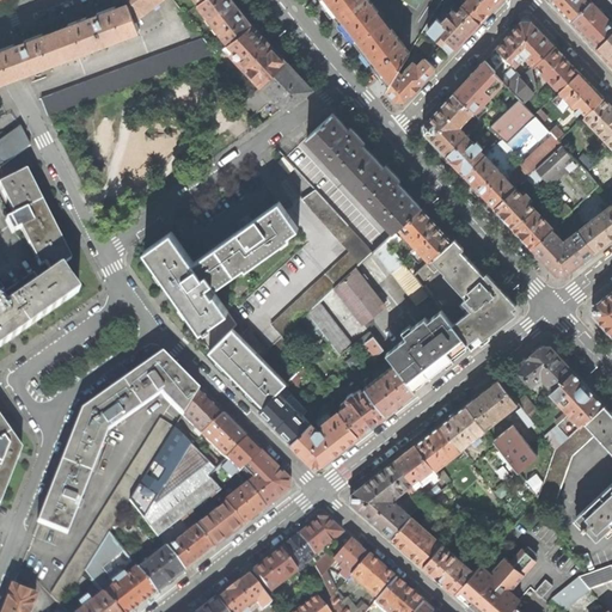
[(0,51),(0,81),(11,78),(22,74),(24,73),(139,30),(134,18),(158,0),(128,0),(127,1),(127,5),(98,16),(97,12),(92,14),(87,16),(87,19),(26,42),(25,40),(19,41),(13,43),(14,47),(12,48),(1,51),(0,51)]
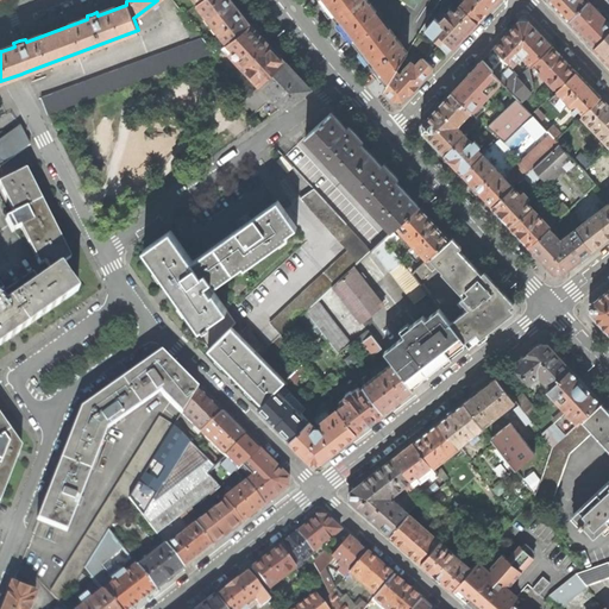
[(237,6),(231,0),(202,0),(199,4),(198,5),(227,43),(251,25),(237,6)]
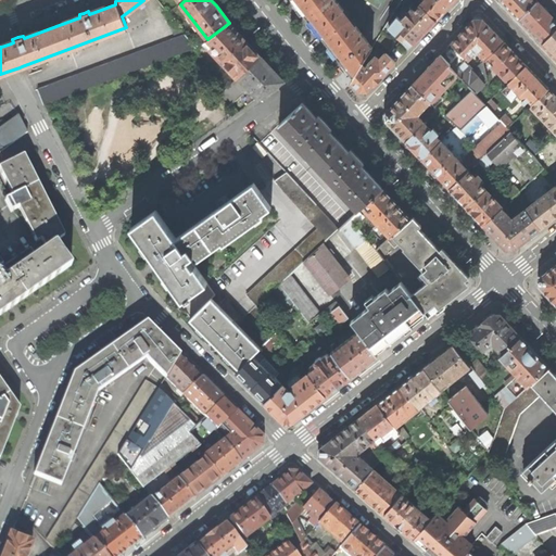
[(346,68),(354,77),(362,64),(373,48),(356,25),(354,26),(342,11),(343,10),(336,0),(293,0),(308,20),(335,52),(348,68),(346,68)]
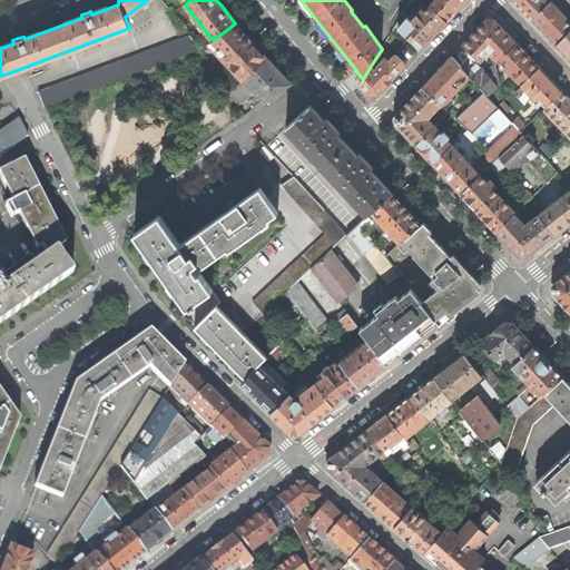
[(465,0),(435,0),(436,0),(431,6),(446,20),(459,8),(465,0)]
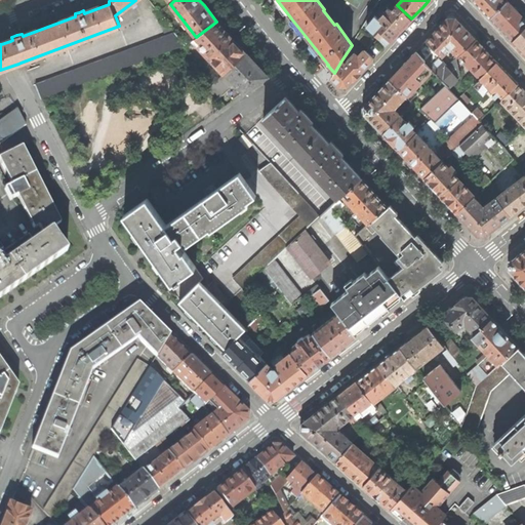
[(473,0),(491,18),(505,3),(501,0),(473,0)]
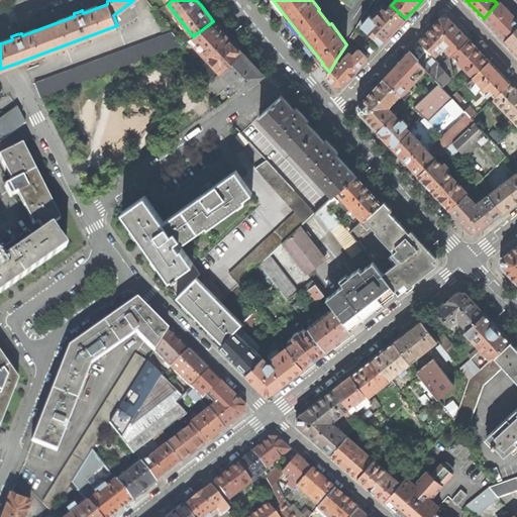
[(493,28),(504,40),(516,26),(516,20),(499,1),(497,3),(484,18),(493,28)]
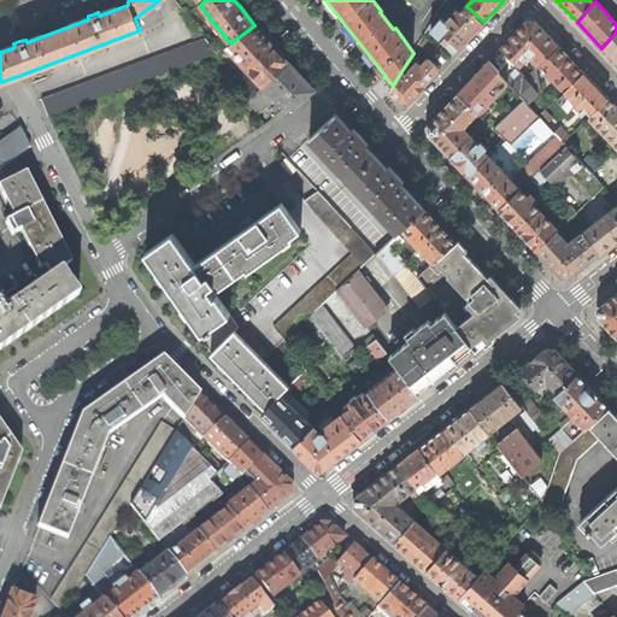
[(470,36),(483,22),(466,6),(463,11),(457,6),(451,12),(453,15),(446,23),(441,18),(430,30),(454,53),(470,36)]
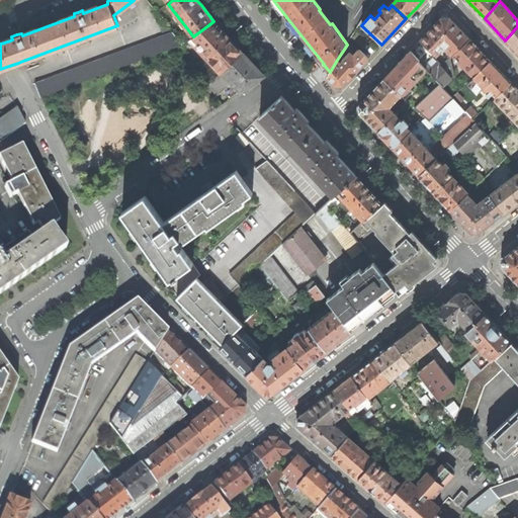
[(452,56),(455,53),(469,39),(449,17),(441,17),(427,33),(411,51),(419,60),(418,61),(426,69),(440,84),(442,86),(453,76),(450,58),(449,57),(439,65),(432,57),(434,55),(435,56),(442,50),(445,49),(452,56)]
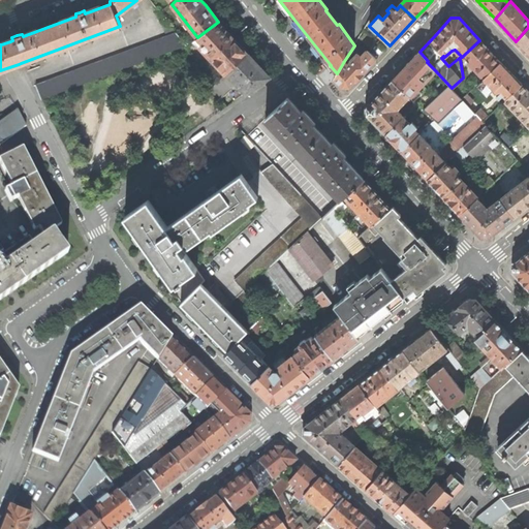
[(167,36),(35,85),(41,99),(144,61),(186,44),(165,19),(161,21),(167,36)]
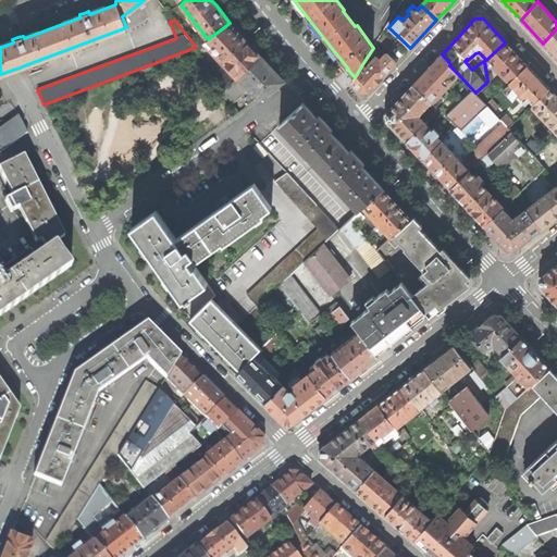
[(239,34),(230,23),(208,39),(203,42),(209,48),(210,47),(224,61),(246,40),(239,34)]
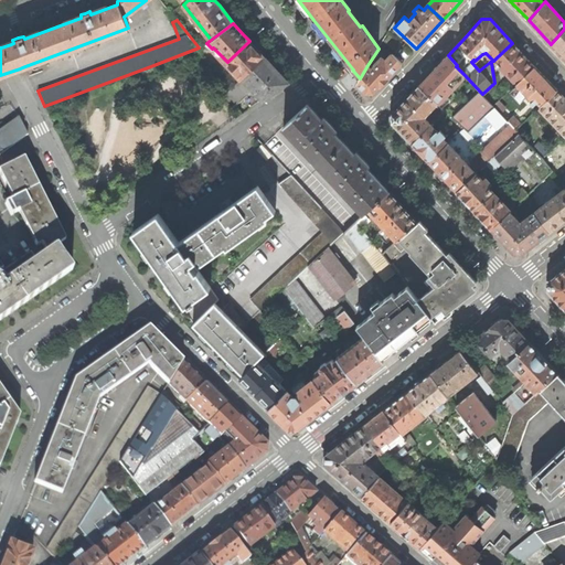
[(564,57),(564,29),(551,44),(564,57)]
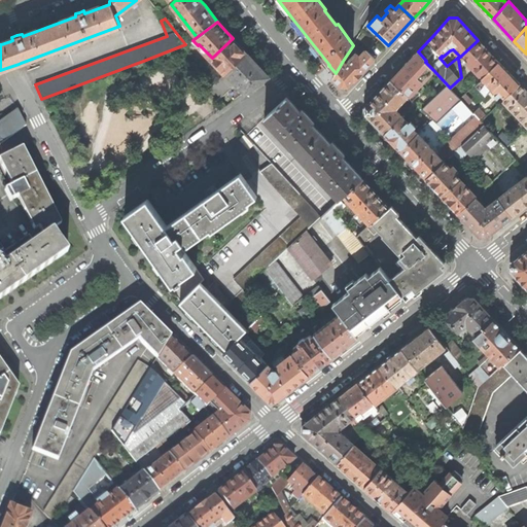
[(363,32),(358,37),(370,48),(375,42),(363,32)]
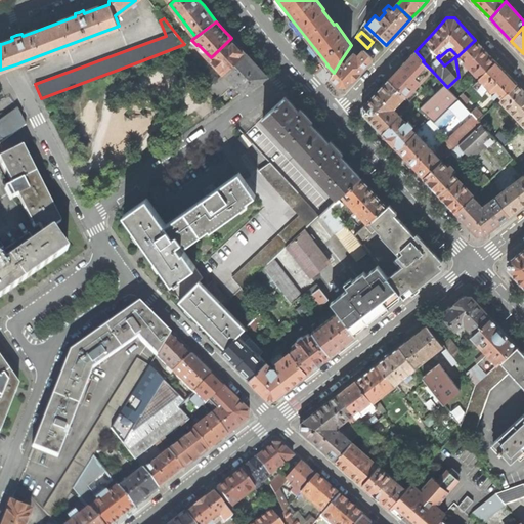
[(239,47),(231,38),(211,57),(224,73),(246,53),(239,47)]
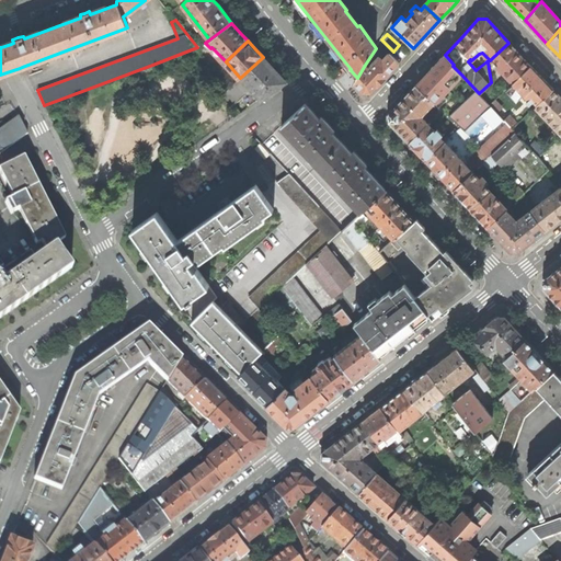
[(502,71),(513,83),(530,66),(518,53),(508,43),(493,57),(497,61),(492,66),(500,72),(502,71)]
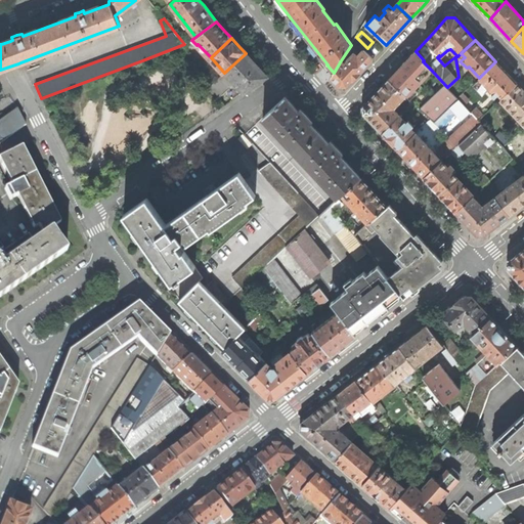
[(358,74),(373,58),(363,50),(357,56),(354,53),(347,59),(348,60),(344,64),(341,60),(334,73),(331,77),(339,86),(347,86),(358,74)]
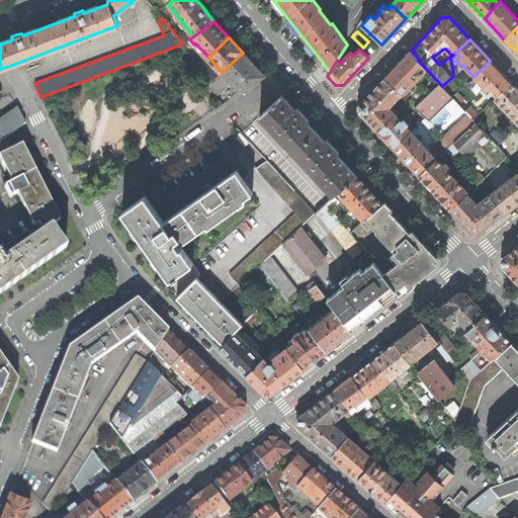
[(411,85),(426,69),(418,61),(419,60),(411,51),(398,65),(384,78),(401,93),(402,94),(407,89),(410,92),(414,88),(411,85)]
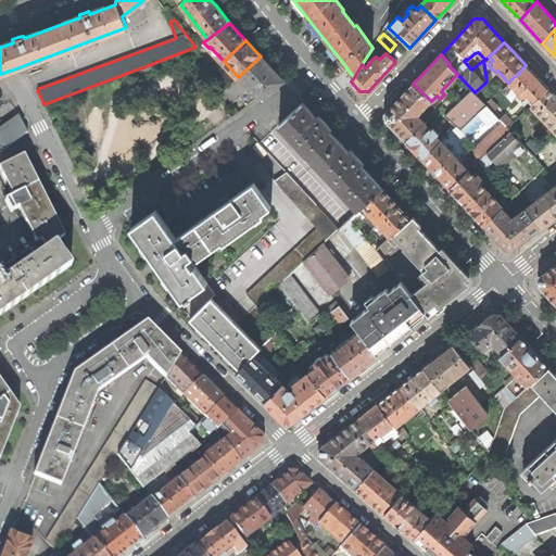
[(274,71),(261,57),(238,77),(224,90),(232,103),(250,87),(258,98),(282,80),(274,71)]
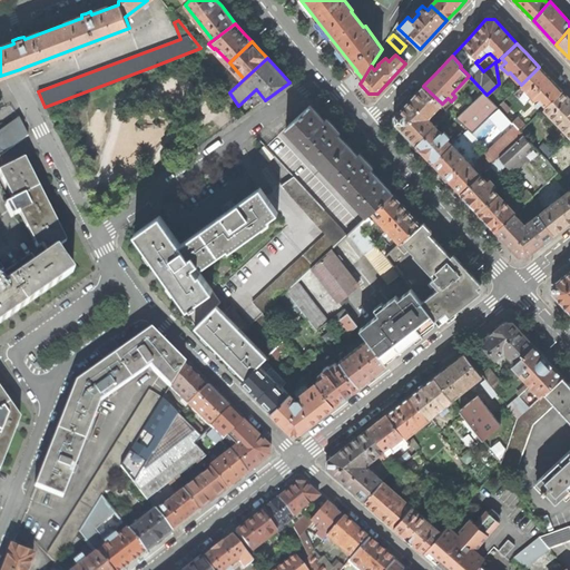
[(543,101),(547,106),(562,91),(549,77),(539,67),(521,85),(533,97),(531,98),(539,106),(543,101)]
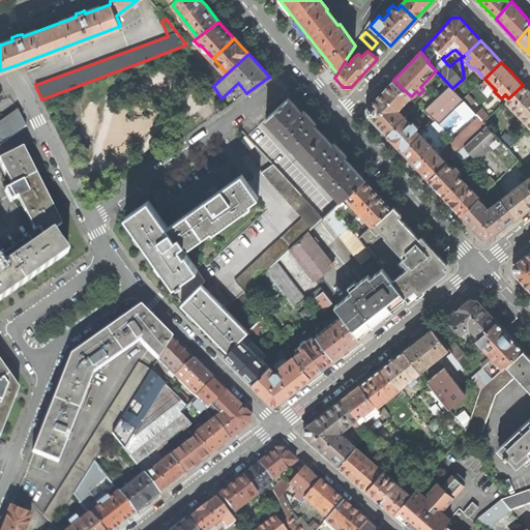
[(396,109),(410,95),(393,80),(369,107),(367,114),(377,123),(386,135),(405,117),(396,109)]
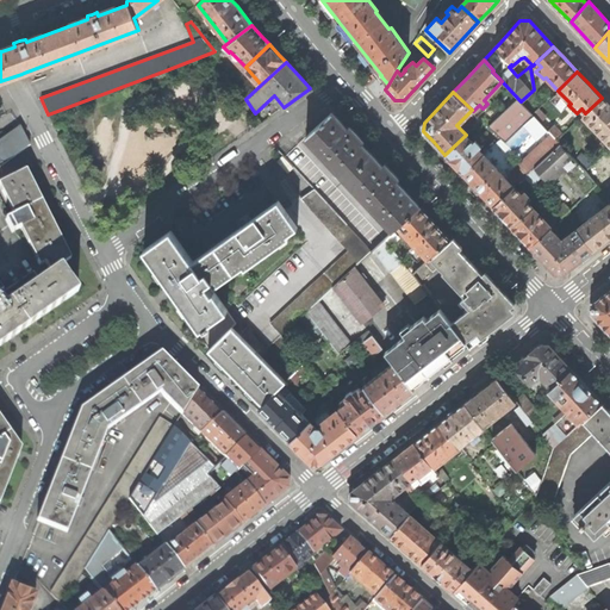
[(583,116),(609,145),(609,106),(602,98),(585,113),(583,116)]
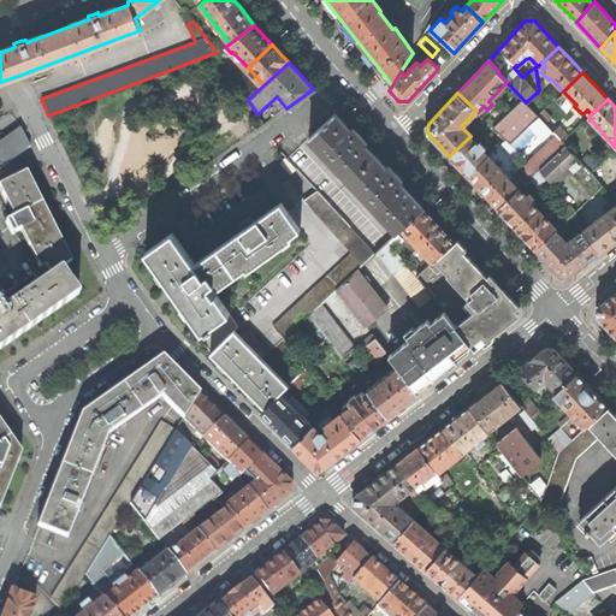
[(493,126),(505,140),(510,143),(539,117),(538,114),(526,102),(523,100),(493,126)]
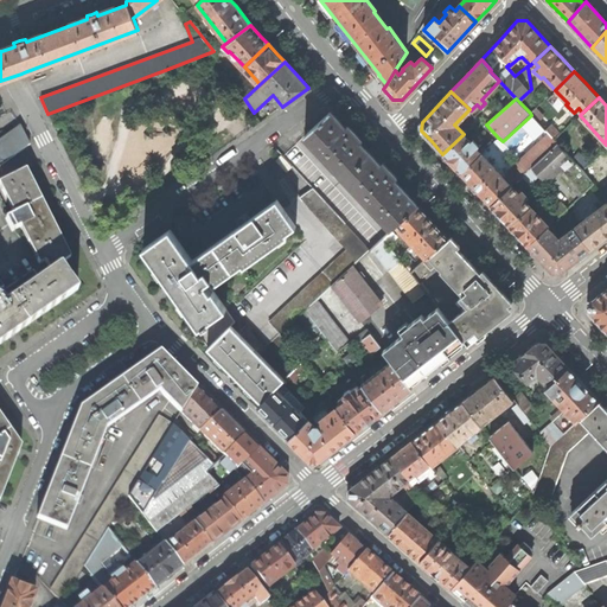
[(549,134),(554,139),(561,133),(553,125),(536,108),(530,113),(531,115),(544,129),(549,134)]
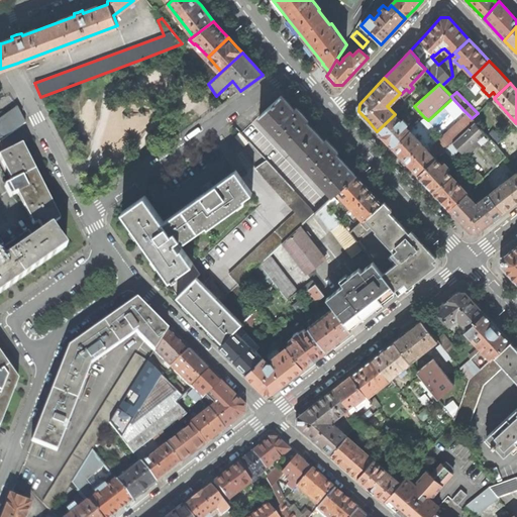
[(334,196),(337,192),(355,175),(335,153),(299,114),(282,95),(260,115),(334,196)]
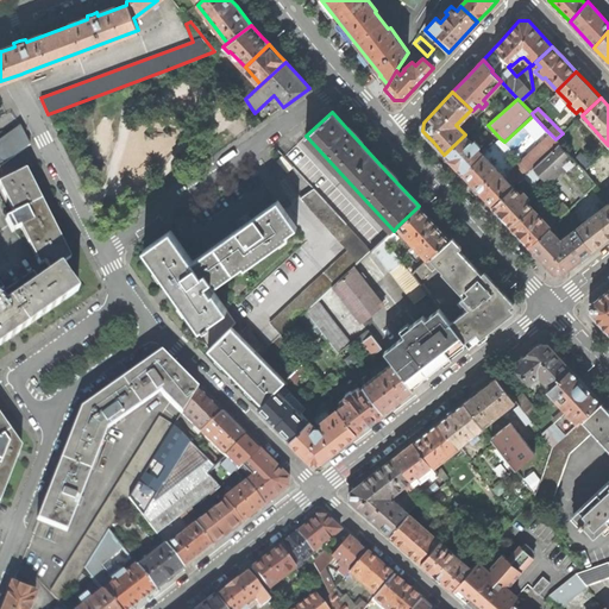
[(537,138),(546,130),(533,115),(504,142),(500,138),(496,142),(504,151),(509,146),(510,149),(531,131),(537,138)]
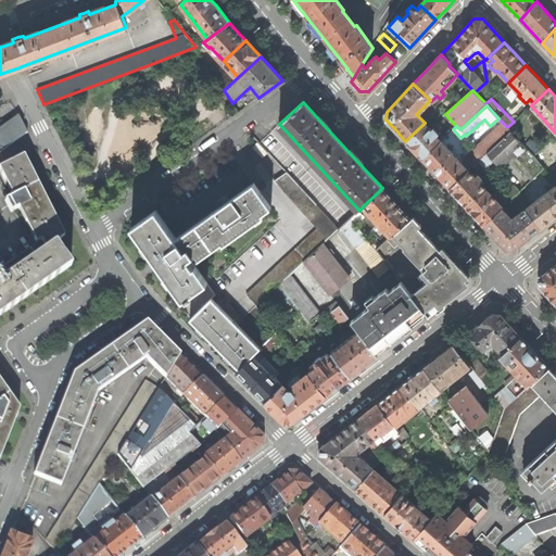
[(440,110),(438,108),(428,118),(430,121),(440,110)]
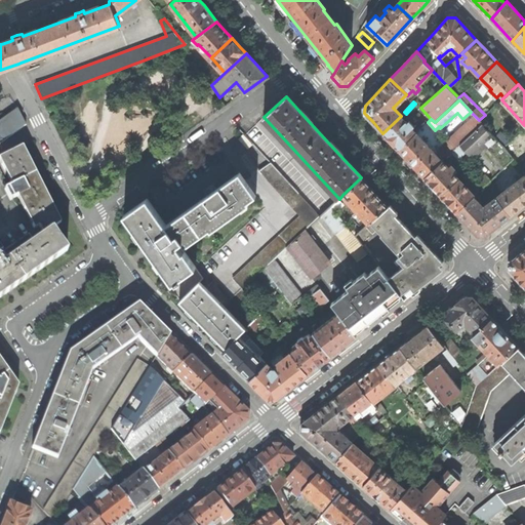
[(22,118),(18,110),(0,122),(0,143),(26,125),(22,118)]
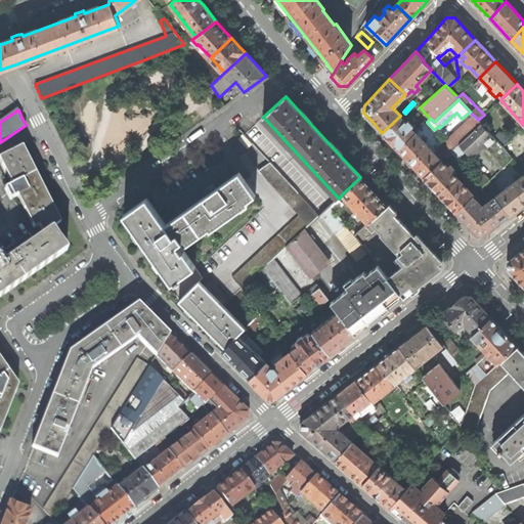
[(406,123),(400,116),(382,133),(389,140),(397,149),(416,132),(410,128),(412,126),(408,121),(406,123)]
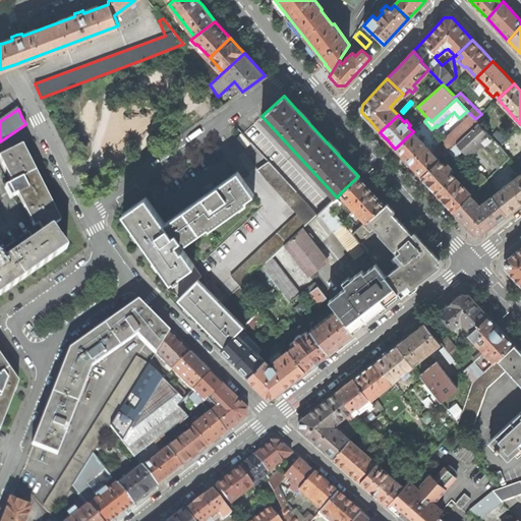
[(442,157),(448,151),(478,123),(475,119),(471,115),(437,148),(436,151),(442,157)]
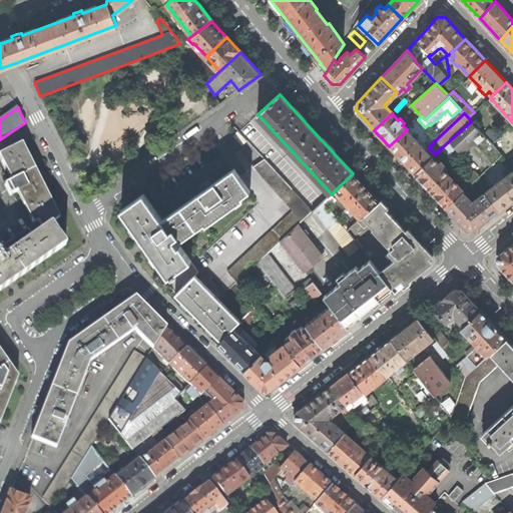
[(483,134),(471,121),(441,148),(447,154),(448,154),(455,148),(461,155),(473,145),(490,166),(502,155),(496,147),(492,143),(483,134)]
